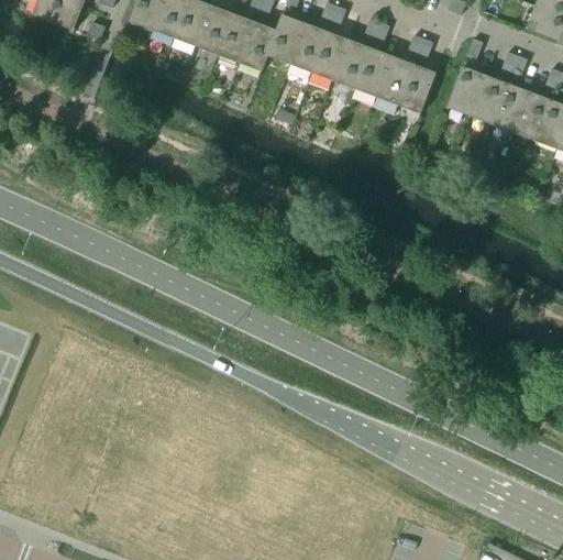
[(73,29),(81,6),(66,0),(39,0),(34,14),(73,29)]
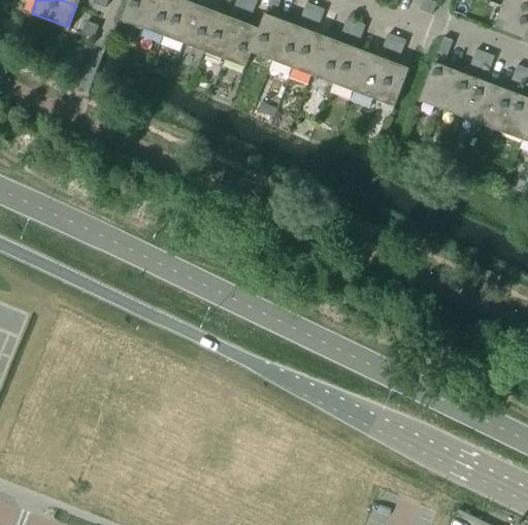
[(143,27),(153,0),(128,0),(121,19),(143,27)]
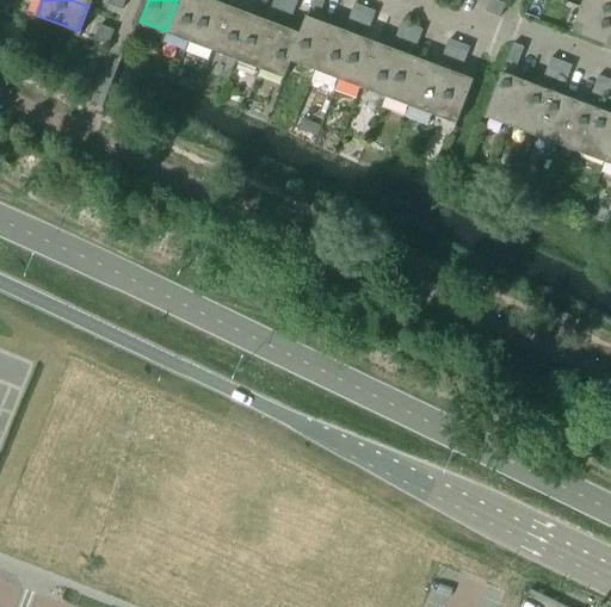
[(189,39),(204,0),(177,0),(166,31),(189,39)]
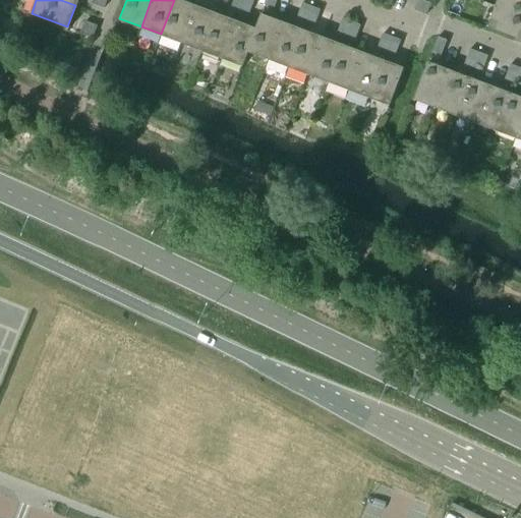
[(181,42),(195,5),(183,0),(174,0),(161,34),(181,42)]
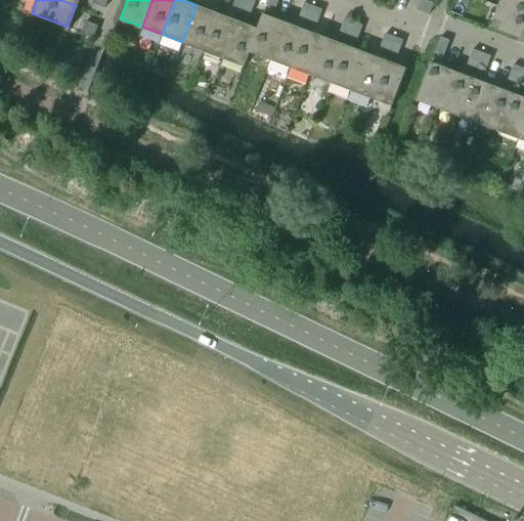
[(251,10),(254,0),(244,0),(242,7),(251,10)]
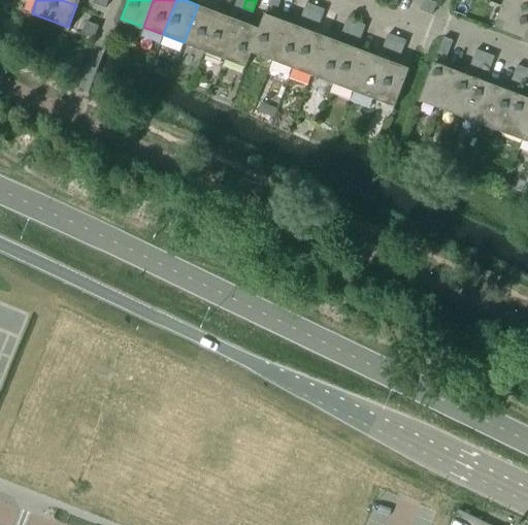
[(431,13),(434,5),(436,1),(433,0),(422,0),(420,8),(431,13)]
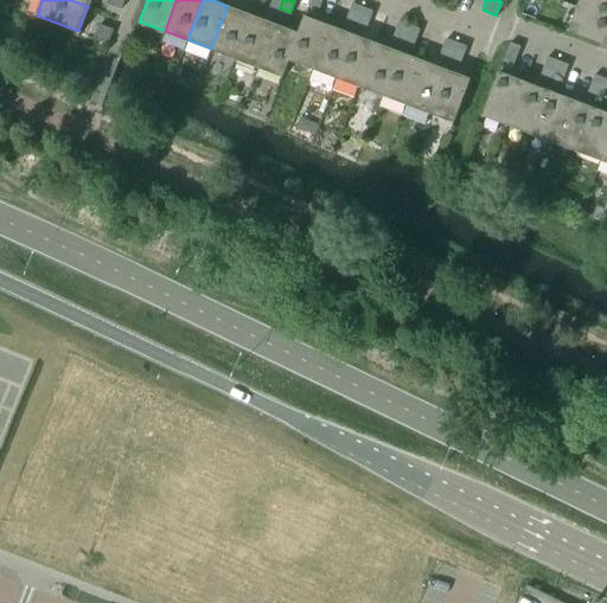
[(606,17),(606,0),(580,0),(577,6),(606,17)]
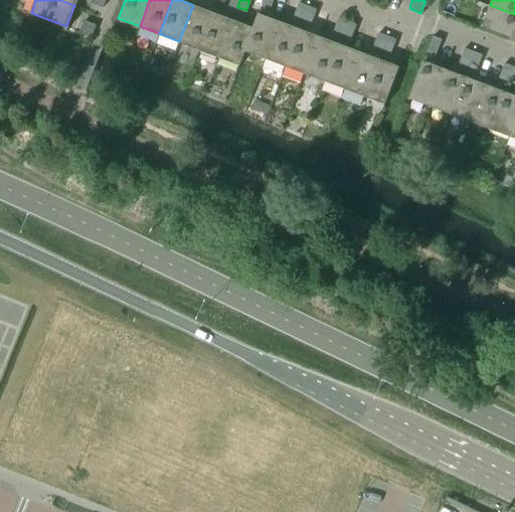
[(302,19),(308,5),(299,1),(293,16),(302,19)]
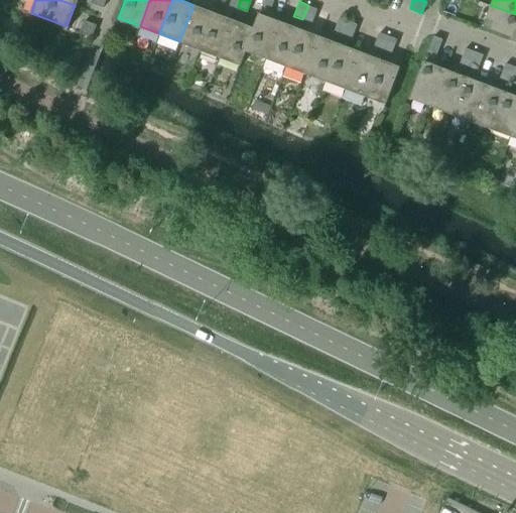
[(200,48),(213,12),(194,5),(179,41),(200,48)]
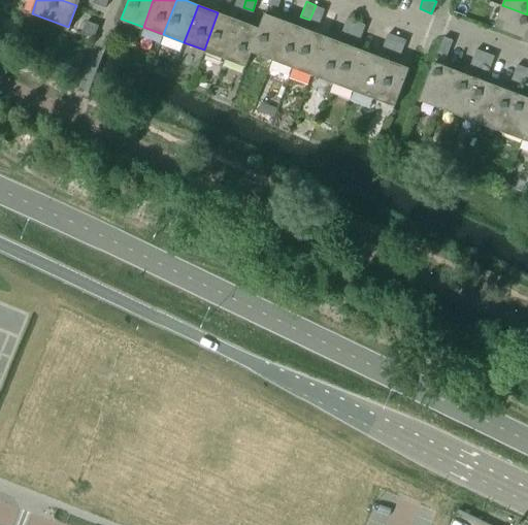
[(319,24),(324,8),(316,5),(309,20),(319,24)]
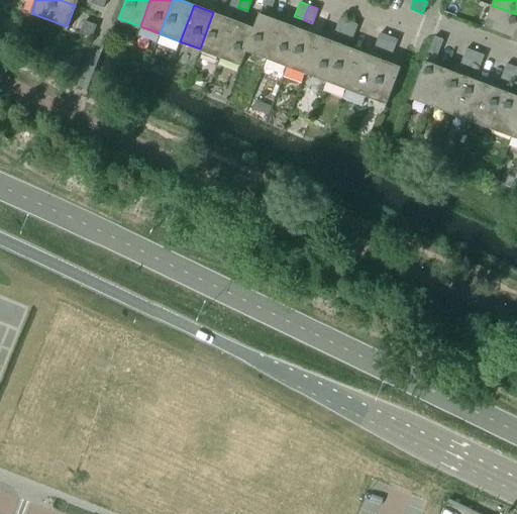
[(516,37),(516,14),(492,5),(485,25),(516,37)]
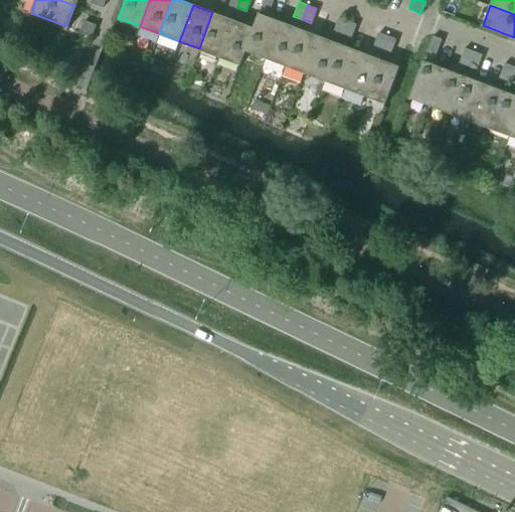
[(219,56),(232,20),(212,12),(199,48),(219,56)]
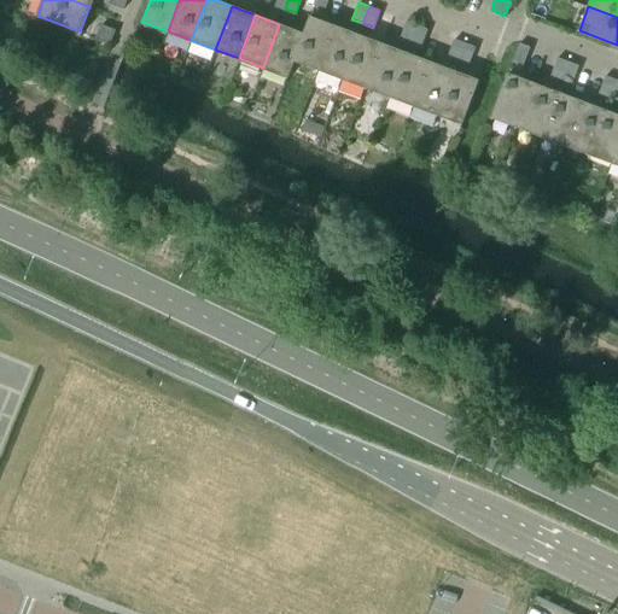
[(318,69),(334,25),(309,16),(303,33),(293,60),(318,69)]
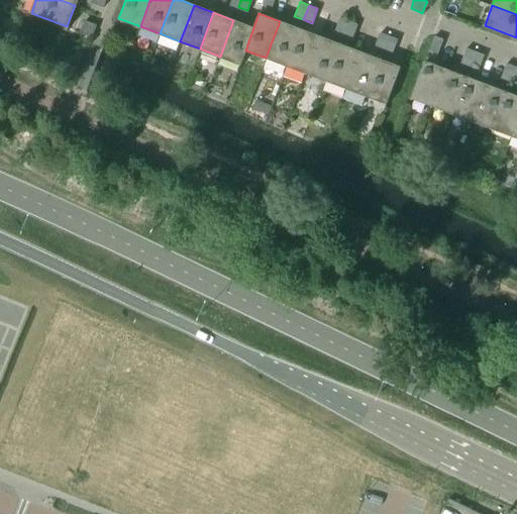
[(343,34),(348,20),(339,16),(334,31),(343,34)]
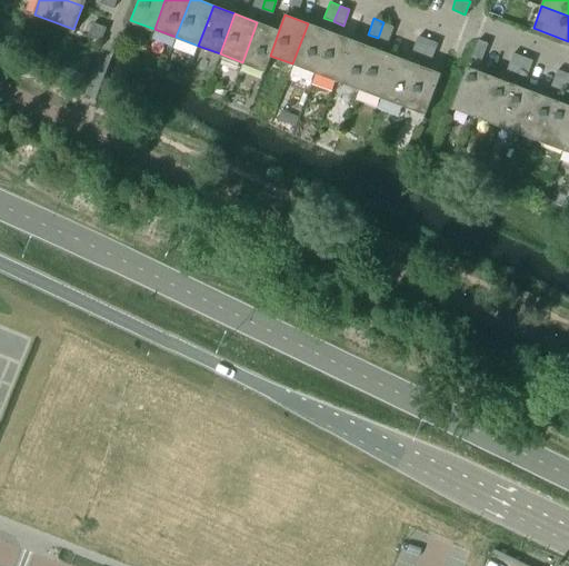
[(100,40),(105,27),(92,22),(87,35),(100,40)]
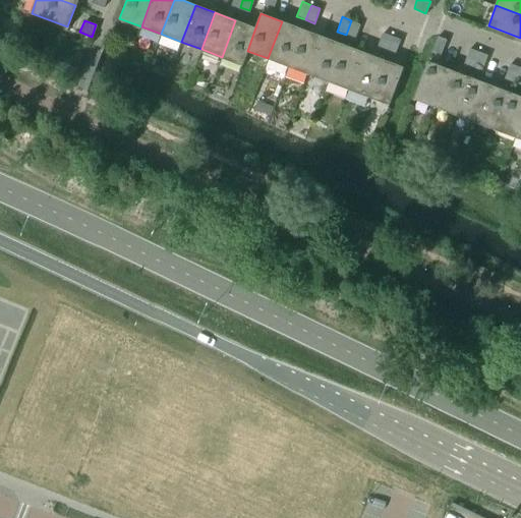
[(255,27),(235,20),(222,57),(242,64),(247,51),(255,27)]
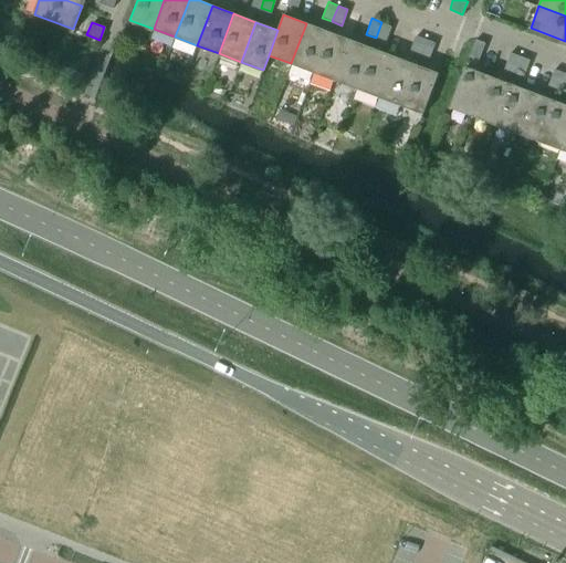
[(385,42),(391,25),(381,22),(376,38),(385,42)]
